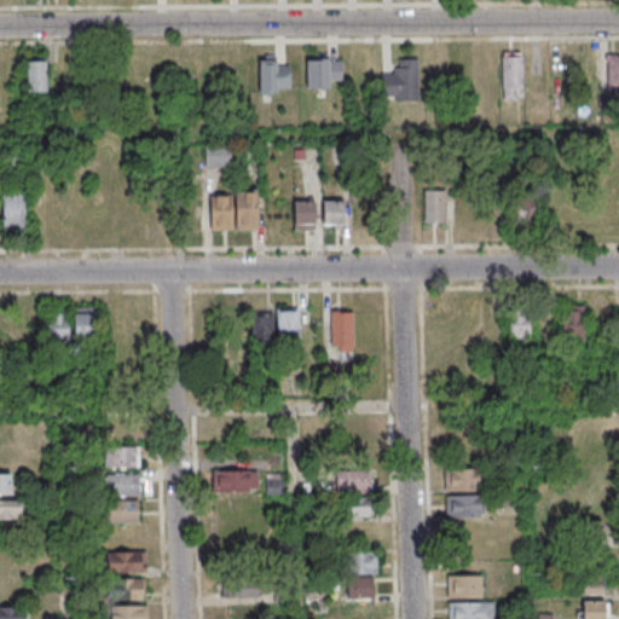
[(352,85),(371,85),(371,53),(352,53),(352,85)]
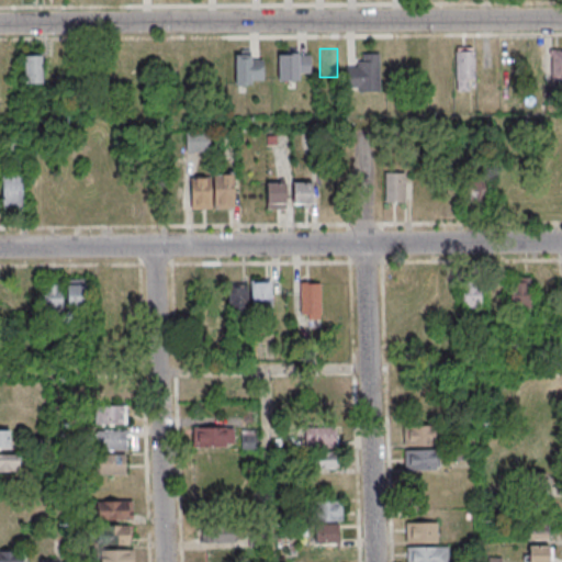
[(456,48),(456,91),(474,90),(474,48),(456,48)]
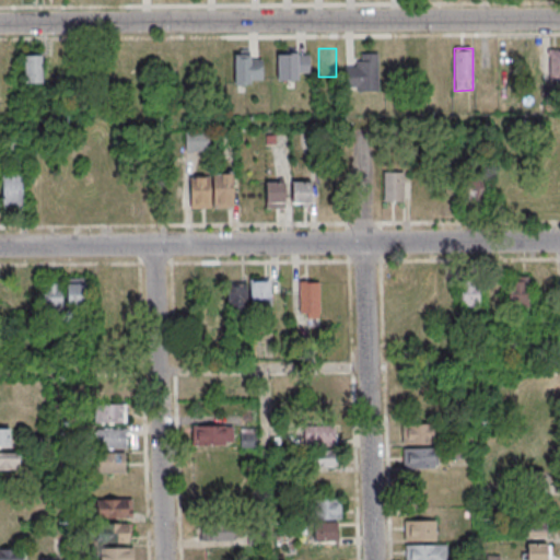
[(24,82),(42,82),(42,50),(24,50),(24,82)]
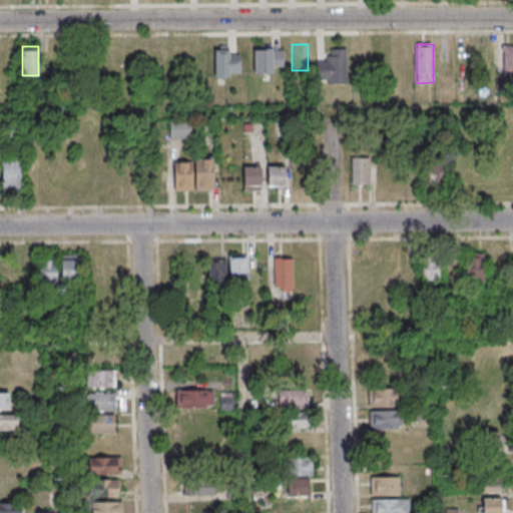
[(512,46),(502,46),(502,75),(512,75),(512,46)]
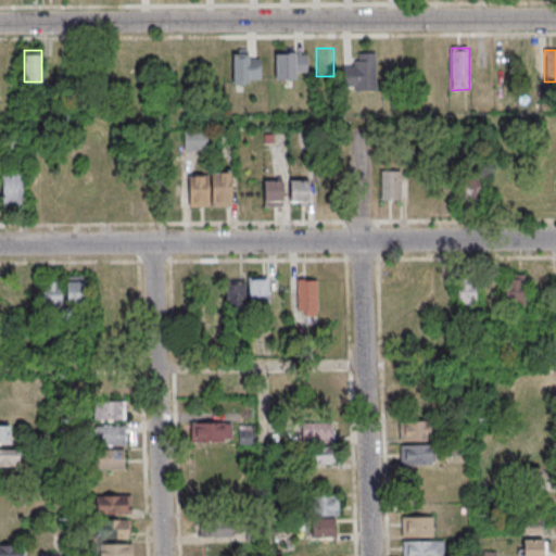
[(306,52),(275,52),(275,79),(295,79),(295,71),(306,71),(306,52)]
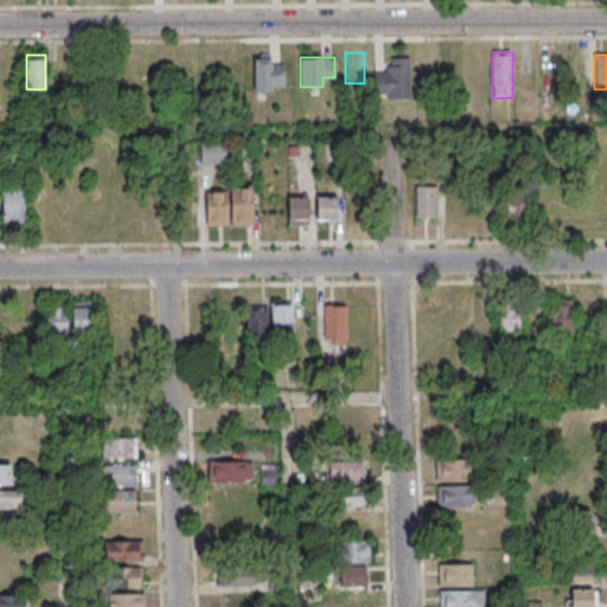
[(255,91),(283,91),(283,58),(255,58),(255,91)]
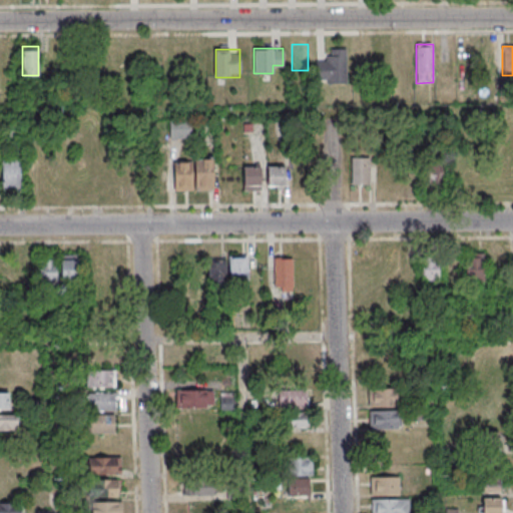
[(346,49),(327,49),(327,60),(316,60),(316,83),(346,83),(346,49)]
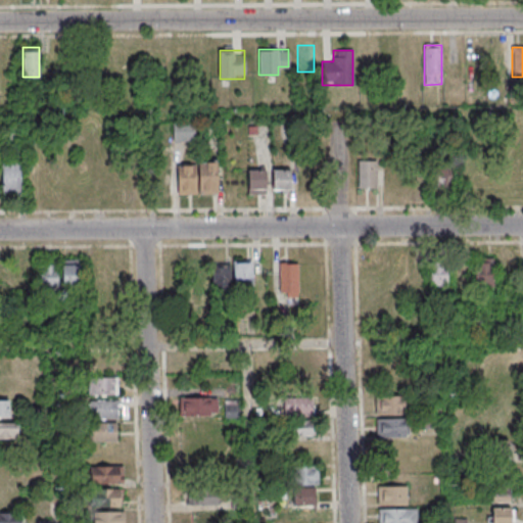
[(195,141),(195,124),(173,124),(173,141),(195,141)]
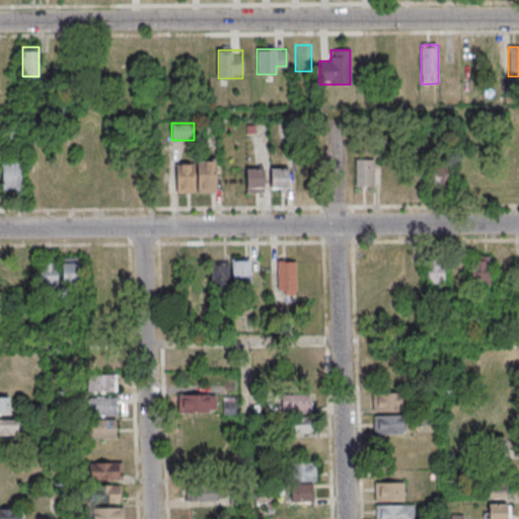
[(19,160),(2,160),(2,191),(19,191),(19,160)]
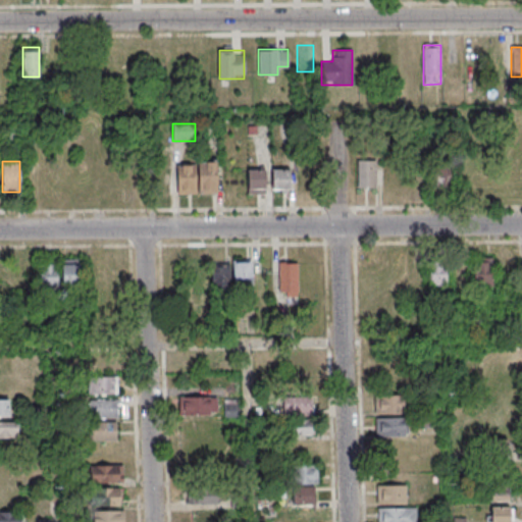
[(357,161),(357,190),(376,190),(376,161),(357,161)]
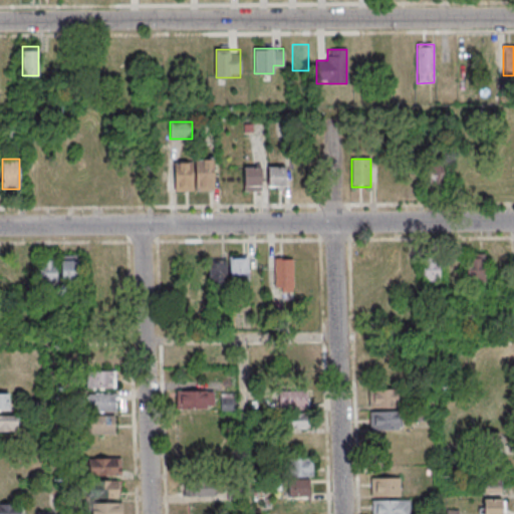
[(214,161),(174,162),(175,192),(214,191),(214,161)]
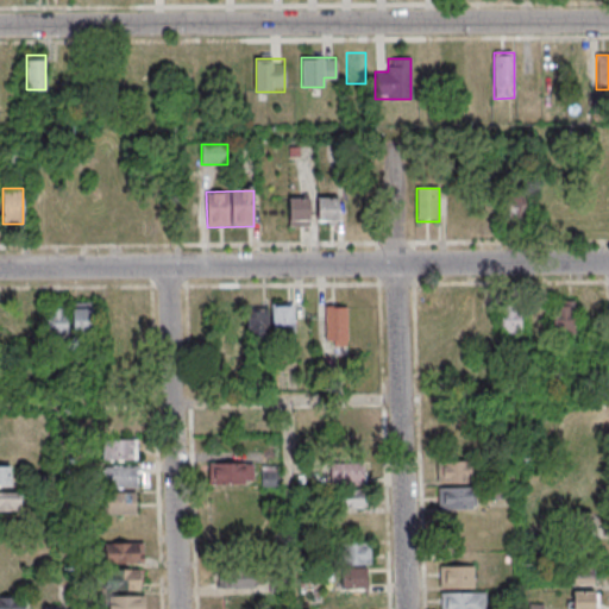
[(201,226),(201,195),(177,195),(177,226),(201,226)]
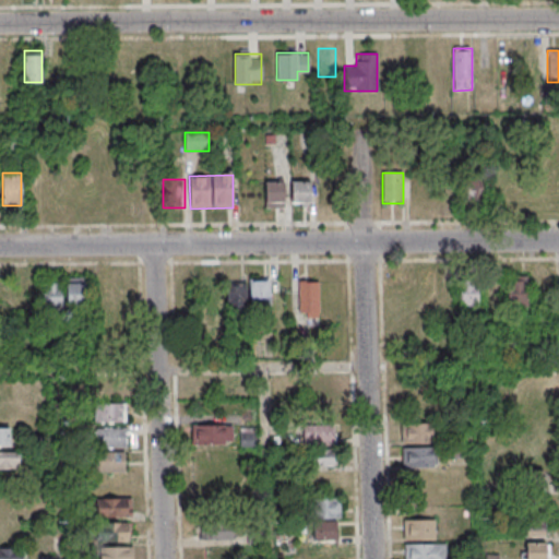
[(482,179),(462,179),(462,204),(482,204),(482,179)]
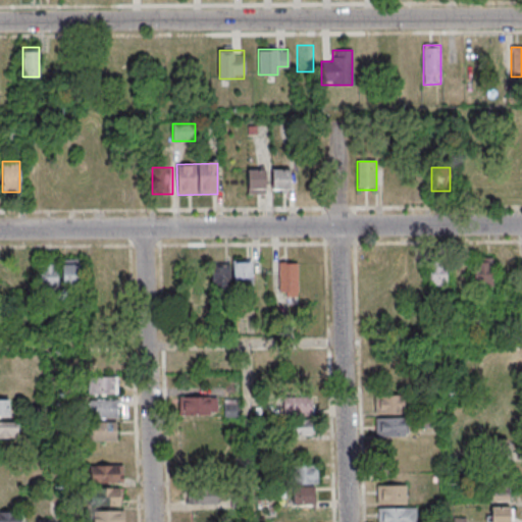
[(290,191),(290,170),(248,170),(248,195),(268,195),(268,191),(290,191)]
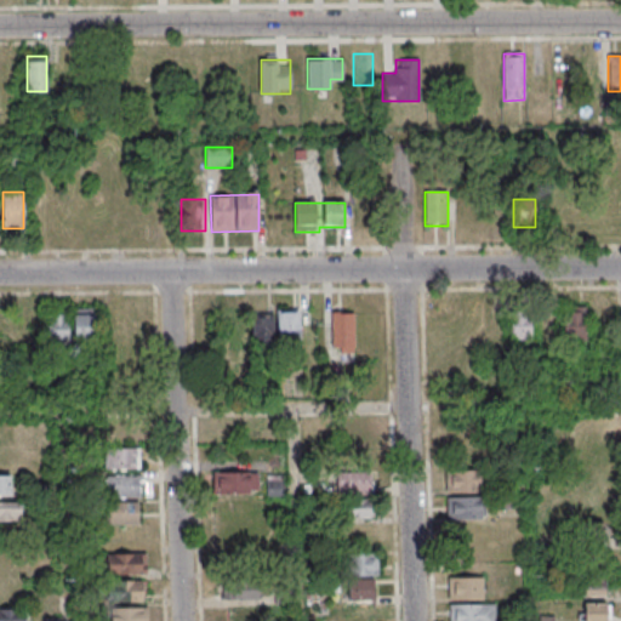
[(587,308),(558,308),(558,336),(587,336),(587,308)]
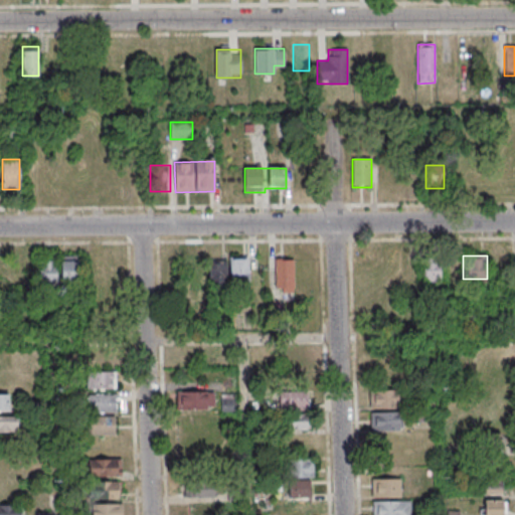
[(39,259),(39,281),(57,281),(56,258),(39,259)]
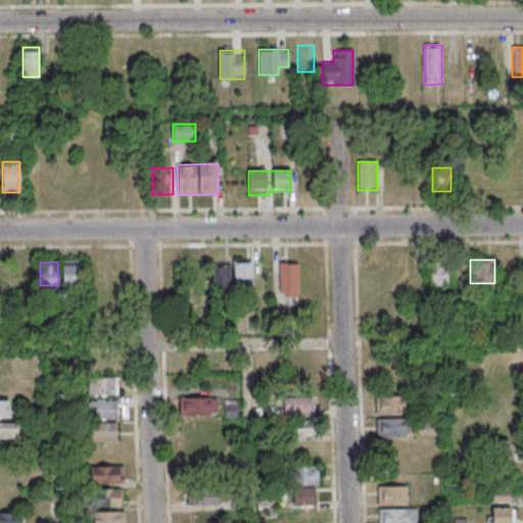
[(81,287),(81,262),(60,262),(60,287),(81,287)]
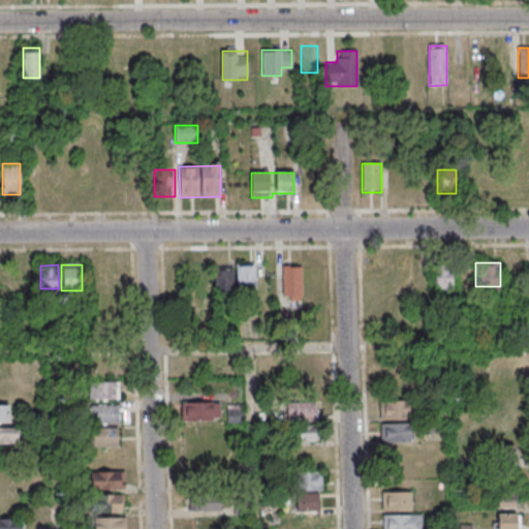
[(209,290),(209,265),(190,265),(190,290),(209,290)]
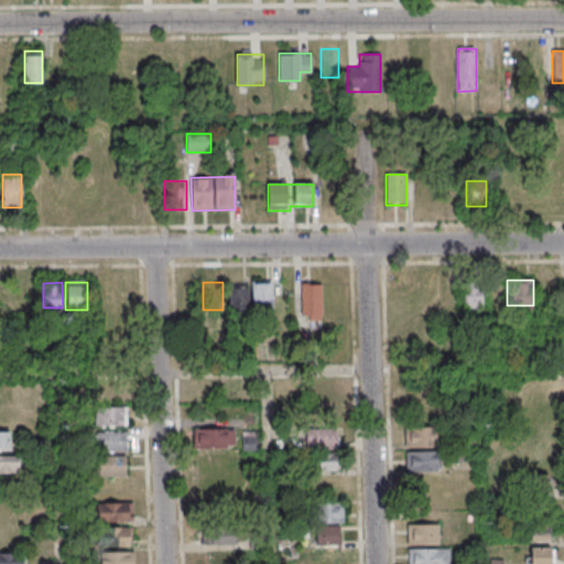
[(272,282),(252,282),(252,314),(272,314),(272,282)]
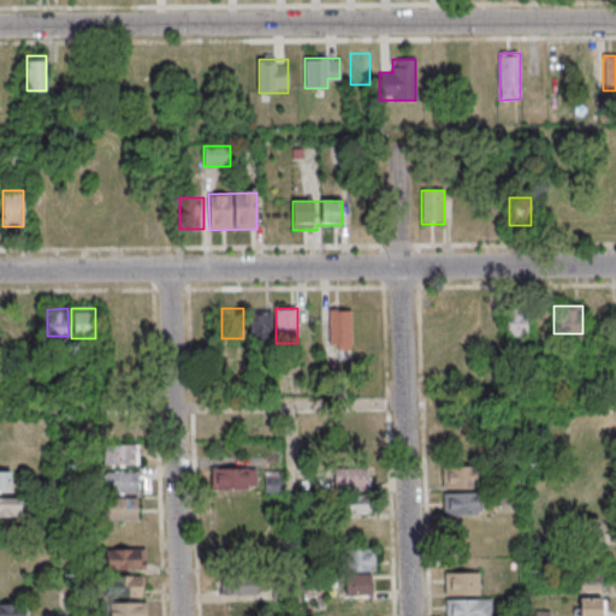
[(272,309),(249,309),(249,347),(272,347),(272,309)]
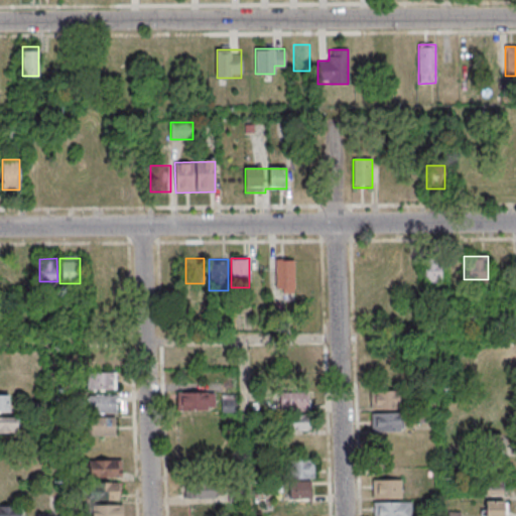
[(294,260),(275,260),(275,292),(294,292),(294,260)]
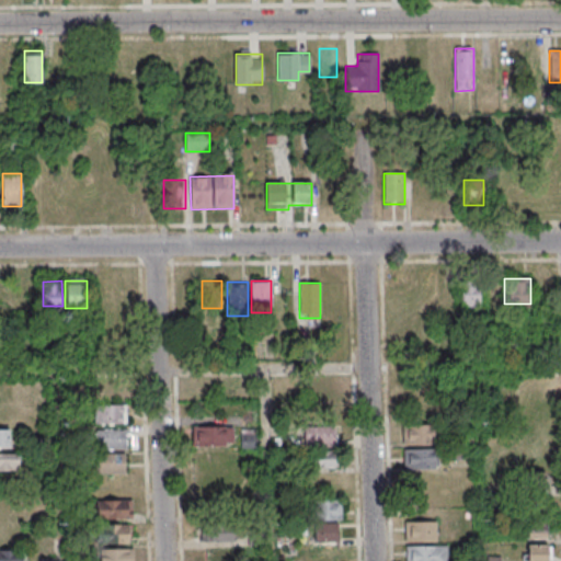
[(461,310),(480,310),(480,283),(461,283),(461,310)]
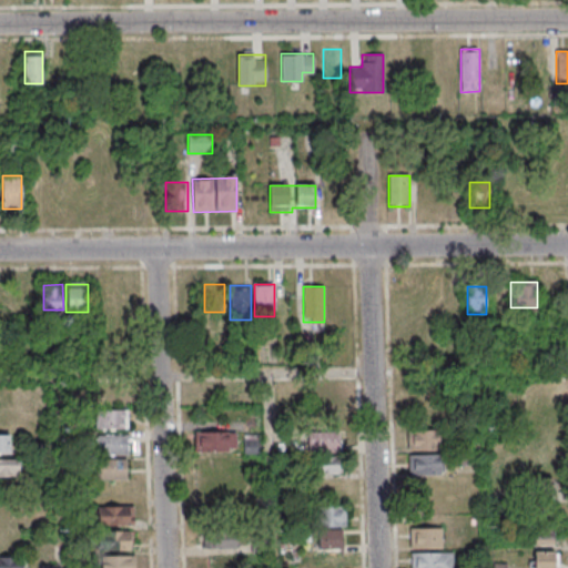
[(273,338),(261,342),(264,354),(276,351),(273,338)]
